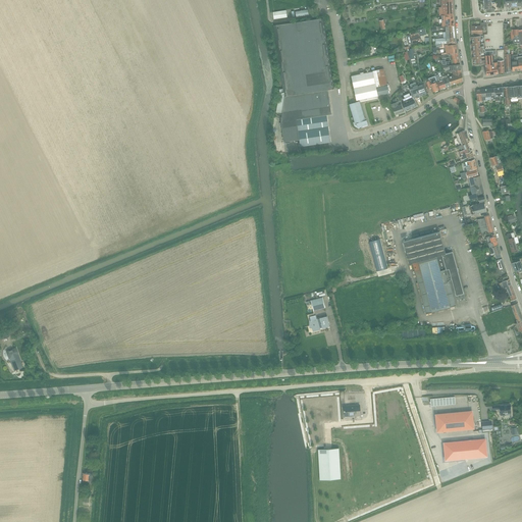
[(445,15),(454,15),(454,14),(453,0),(440,0),(441,15),(445,15)]
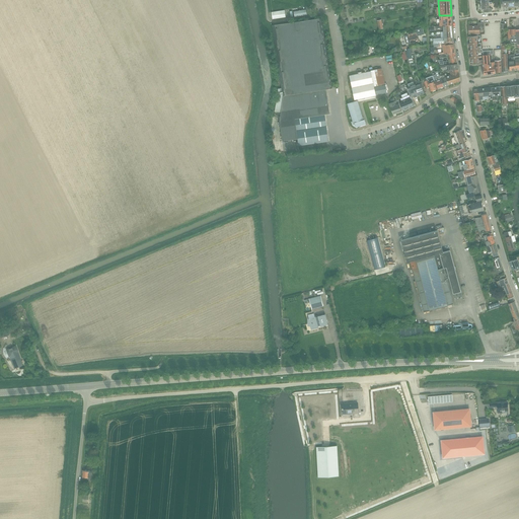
[(482,3),(482,9),(485,9),(485,12),(492,11),(492,8),(490,8),(489,2),(482,3)]
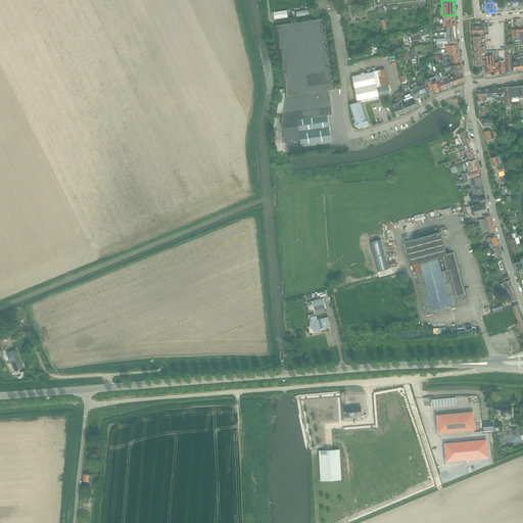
[(274,12),(274,16),(275,19),(288,17),(287,10),(274,12)]
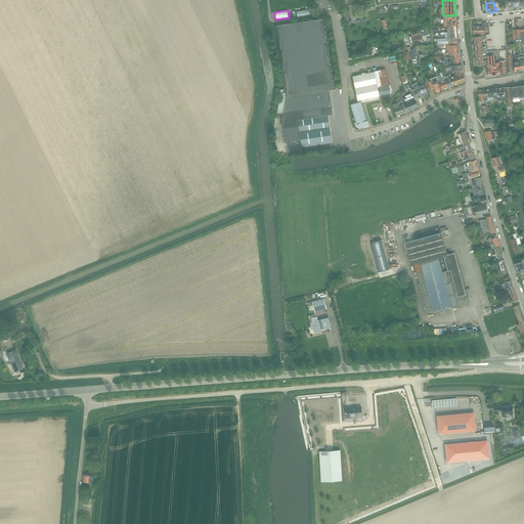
[(444,22),(444,27),(445,27),(447,27),(455,27),(455,15),(446,15),(447,22),(444,22)]
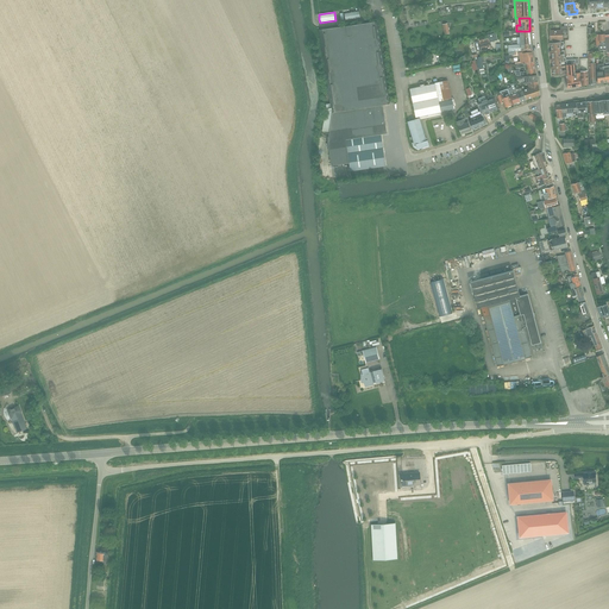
[(346,171),(385,165),(381,135),(387,133),(383,105),(389,104),(377,22),(320,30),(332,107),(326,110),(322,131),(330,132),(328,142),(332,165),(345,163),(346,171)]
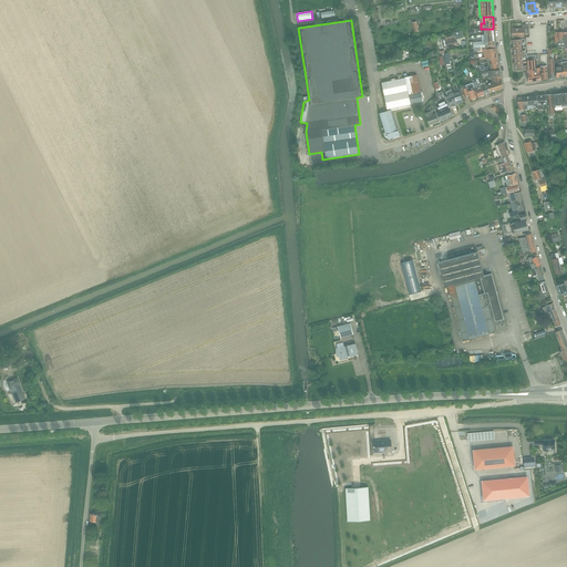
[(522,28),(512,29),(512,38),(514,38),(516,38),(524,38),(524,33),(528,32),(528,30),(528,24),(526,26),(525,26),(522,26),(522,28)]
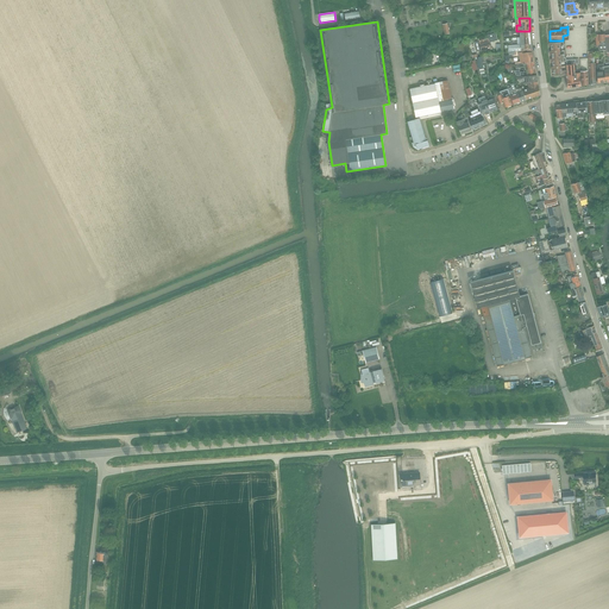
[(477,51),(482,50),(482,51),(491,49),(490,43),(497,41),(496,32),(488,35),(488,38),(479,41),(475,42),(477,51)]
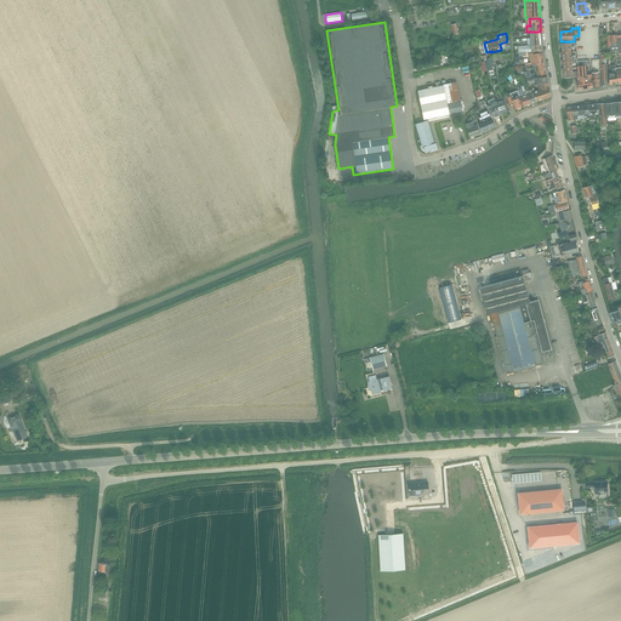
[(608,46),(617,46),(617,43),(611,41),(611,35),(608,35),(608,46)]
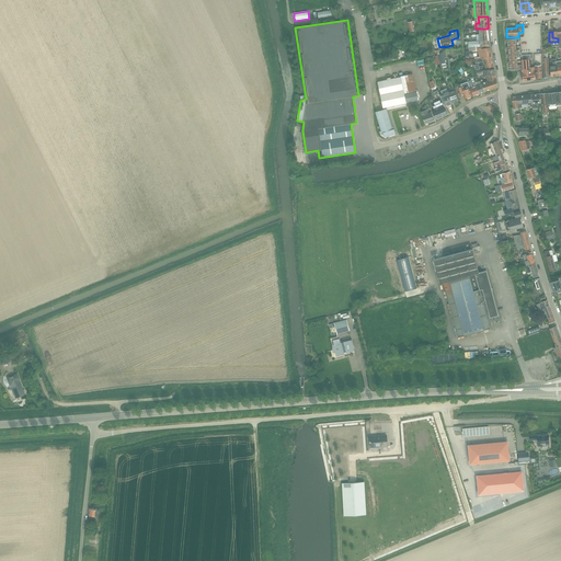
[(506,39),(505,39),(506,43),(507,43),(508,47),(516,46),(515,43),(519,42),(519,38),(518,38),(518,37),(511,37),(508,37),(508,39),(506,39)]
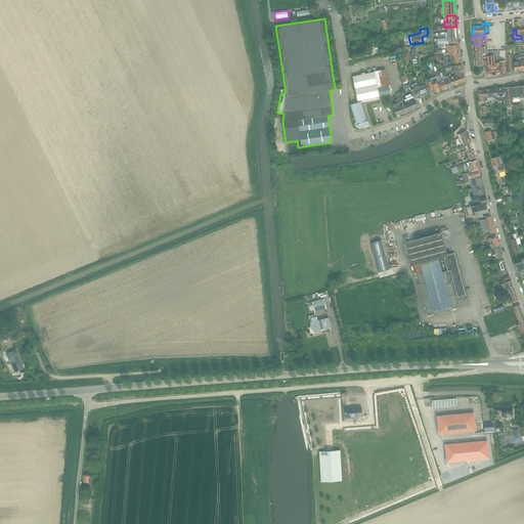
[(443,44),(457,43),(456,38),(437,39),(438,47),(443,47),(443,44)]
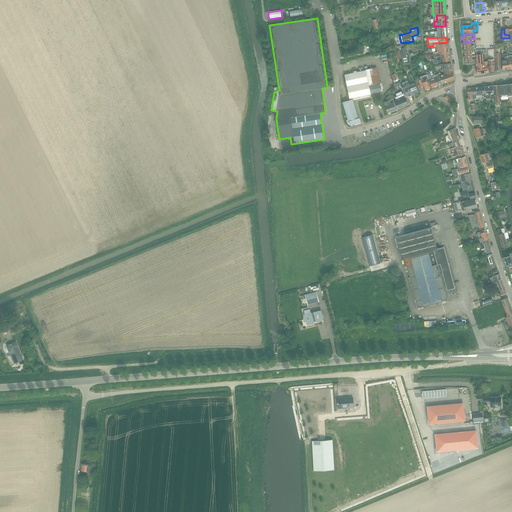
[(464,49),(463,50),(463,52),(465,52),(465,56),(472,56),(472,52),(476,52),(476,51),(476,48),(475,48),(475,49),(464,50),(464,49)]
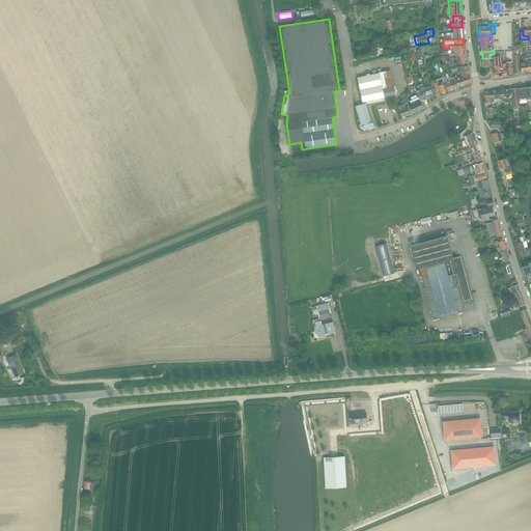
[(494,56),(494,57),(494,61),(495,64),(494,64),(495,77),(506,75),(506,63),(503,63),(502,56),(502,55),(501,52),(494,53),(494,54),(494,56)]
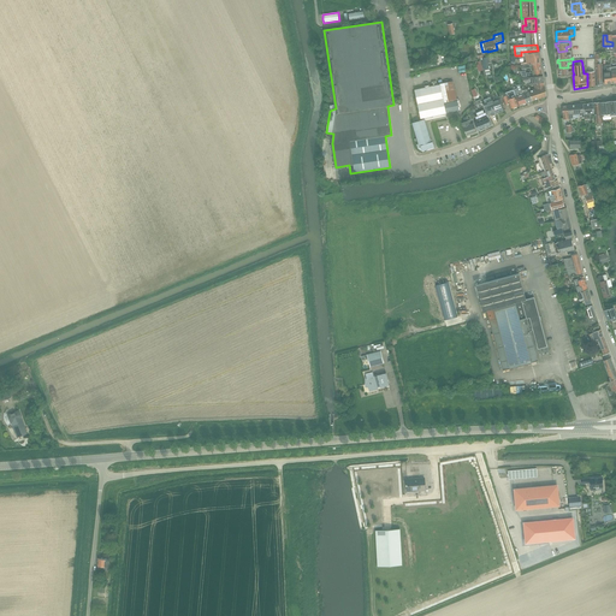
[(611,75),(611,83),(615,82),(615,65),(611,67),(610,64),(604,65),(604,69),(610,67),(610,75),(611,75)]
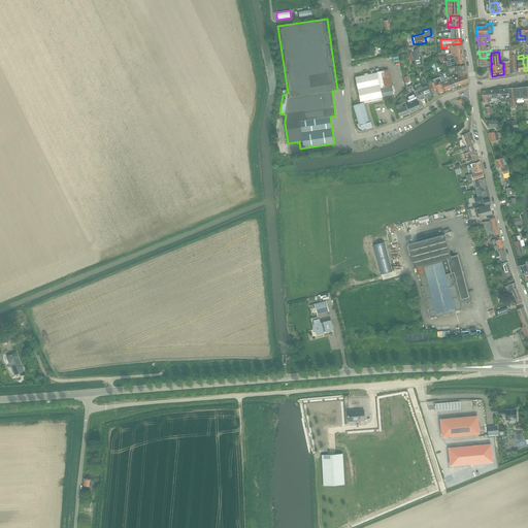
[(371,70),(377,98),(394,94),(389,69),(376,71),(377,72),(374,72),(374,69),(371,70)]
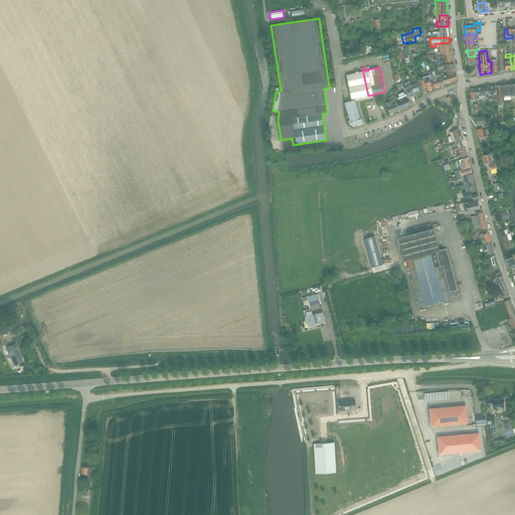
[(352,99),(368,96),(362,68),(361,68),(361,71),(347,74),(352,99)]
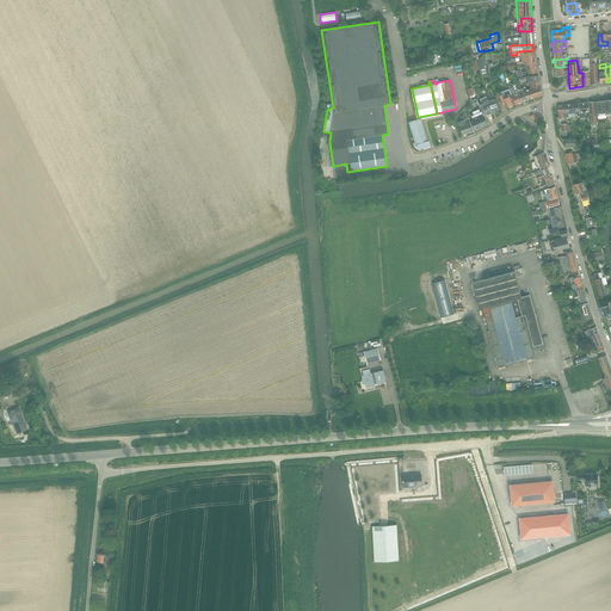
[(530,88),(524,91),(528,100),(542,96),(539,81),(530,82),(530,88)]
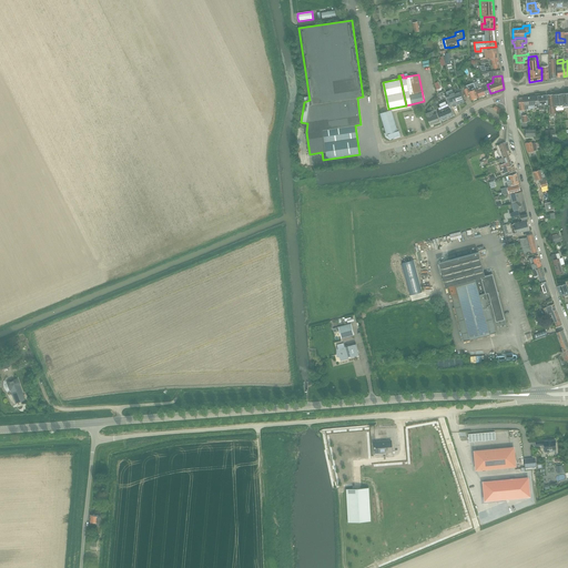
[(475,82),(474,82),(479,97),(485,94),(480,82),(479,78),(476,79),(477,81),(475,82)]
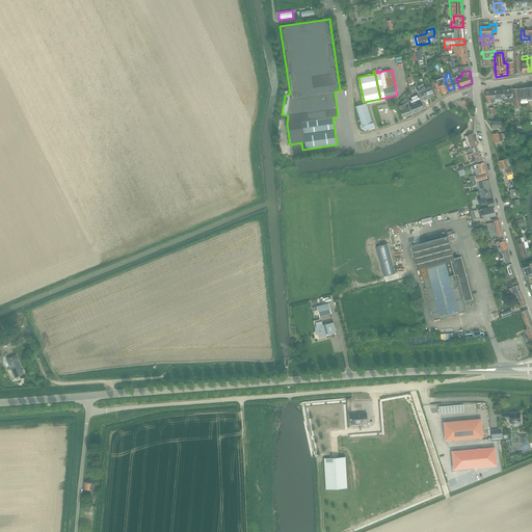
[(450,76),(451,77),(450,77),(454,88),(455,88),(459,87),(456,79),(455,76),(454,77),(453,75),(450,76)]
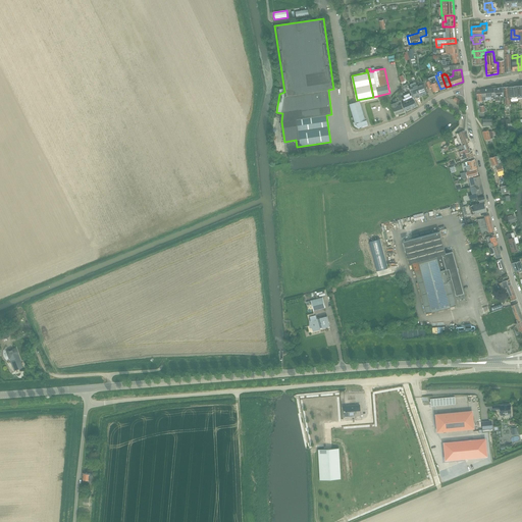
[(431,88),(433,92),(439,89),(435,76),(429,79),(430,81),(426,82),(428,89),(431,88)]
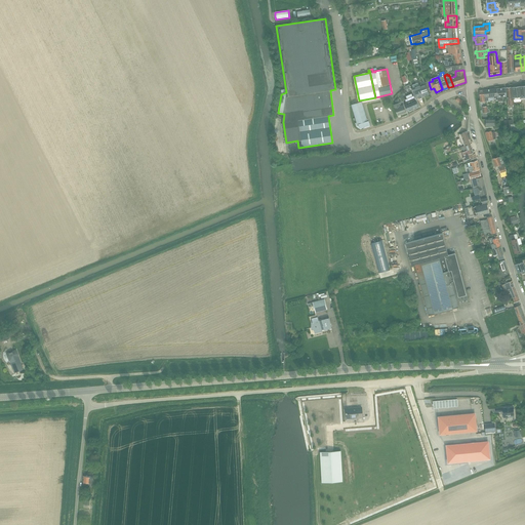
[(427,84),(420,86),(423,96),(430,94),(427,84)]
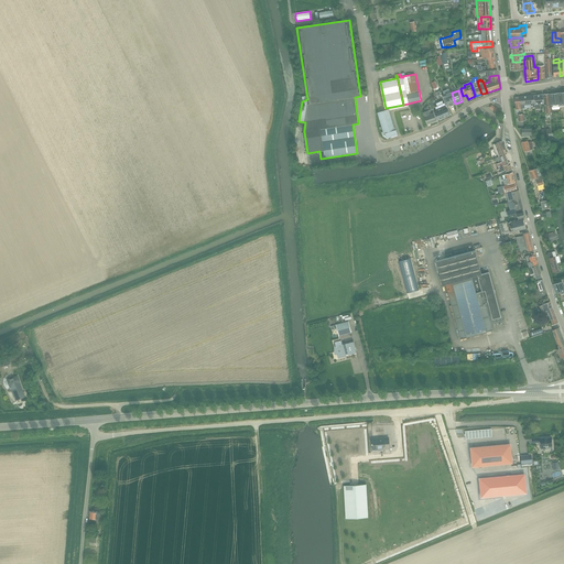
[(451,91),(442,96),(443,98),(445,102),(445,104),(446,107),(447,107),(455,104),(452,93),(451,91)]
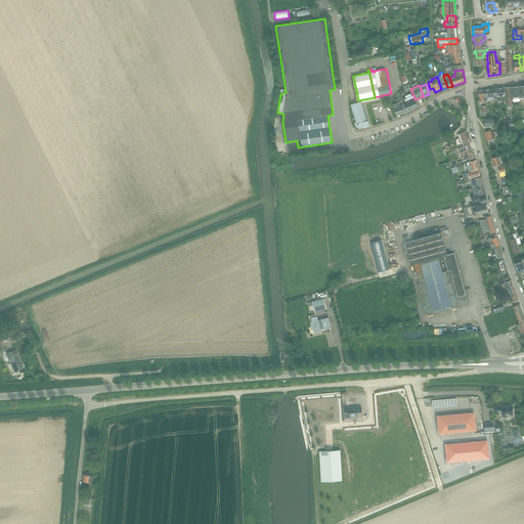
[(513,99),(520,98),(519,86),(511,87),(513,99)]
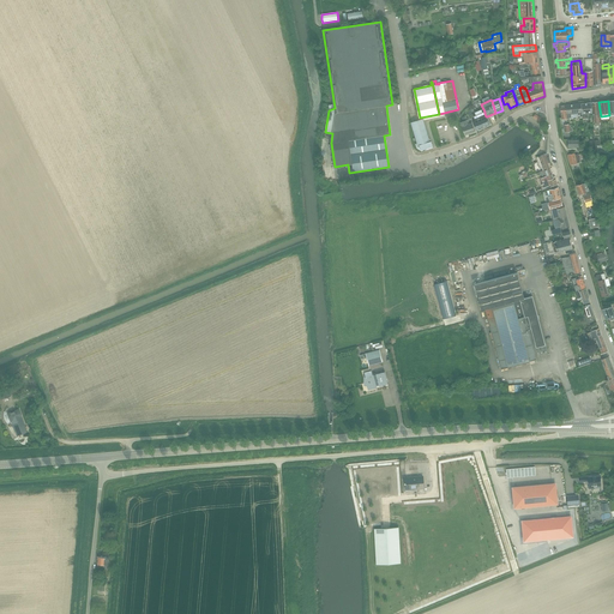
[(582,103),(583,120),(588,119),(588,114),(593,113),(591,102),(582,103)]
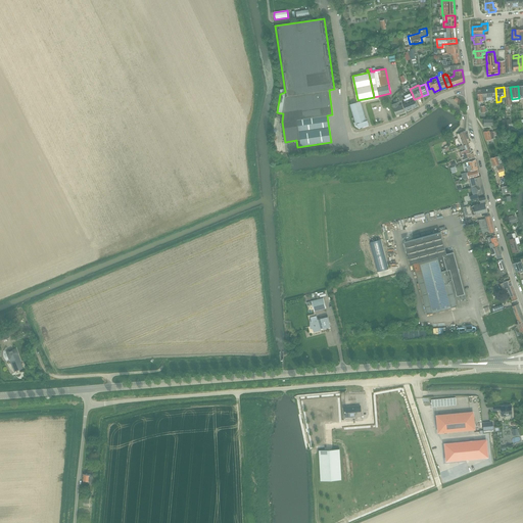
[(482,90),(483,101),(495,100),(496,102),(495,88),(482,90)]
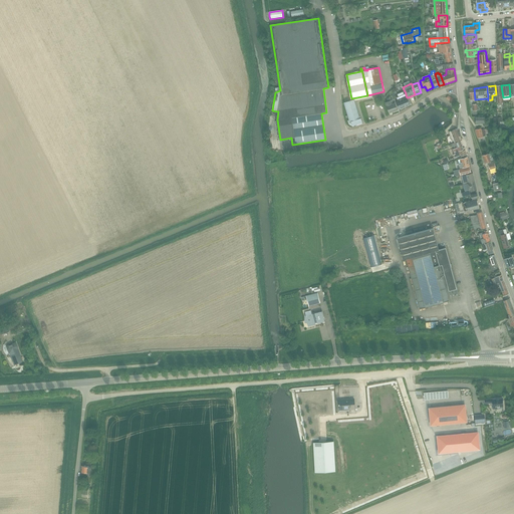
[(396,102),(399,109),(400,108),(410,104),(407,97),(406,94),(397,98),(399,101),(396,102)]
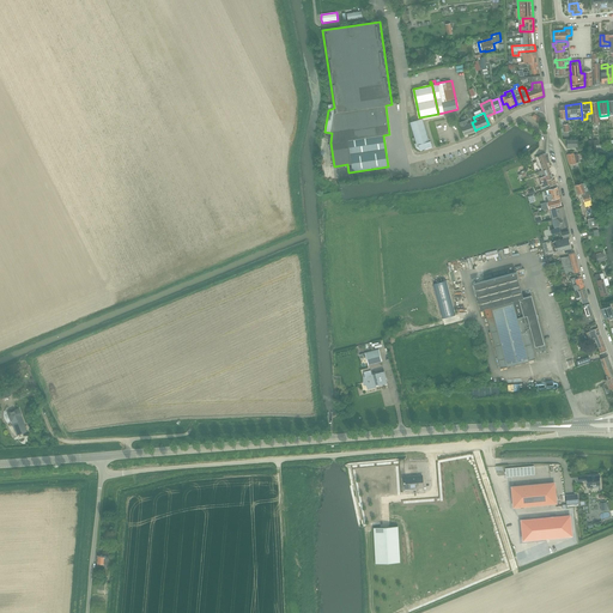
[(410,122),(414,138),(416,140),(416,143),(414,144),(416,147),(420,150),(424,149),(432,146),(430,141),(422,117),(418,119),(410,122)]
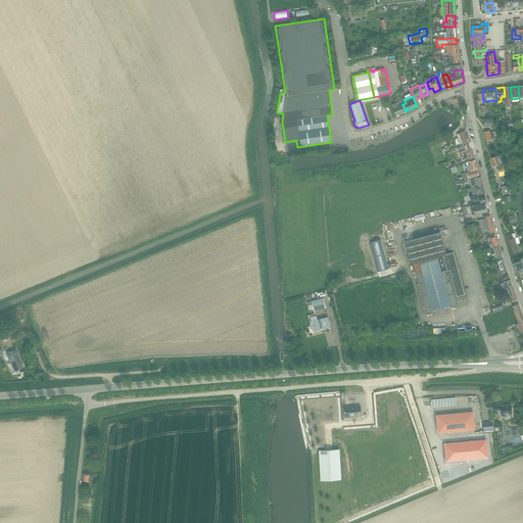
[(397,102),(392,104),(394,112),(395,114),(405,111),(402,105),(399,106),(398,106),(397,102)]
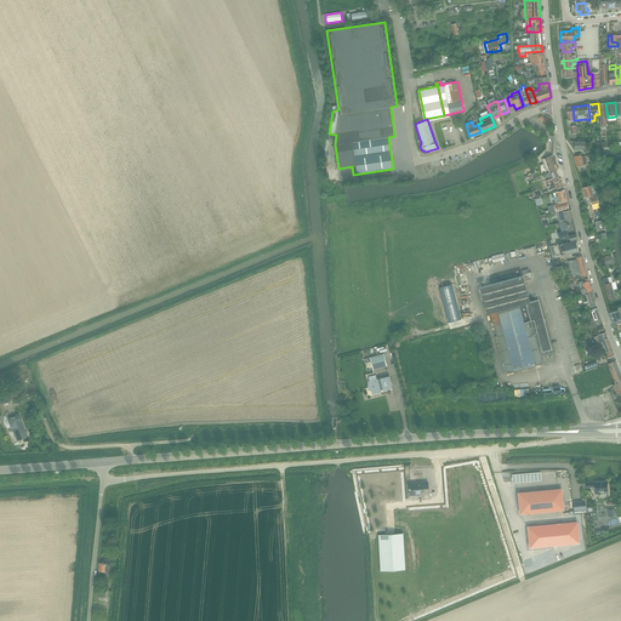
[(575,157),(576,166),(587,164),(585,155),(581,157),(581,155),(575,157)]
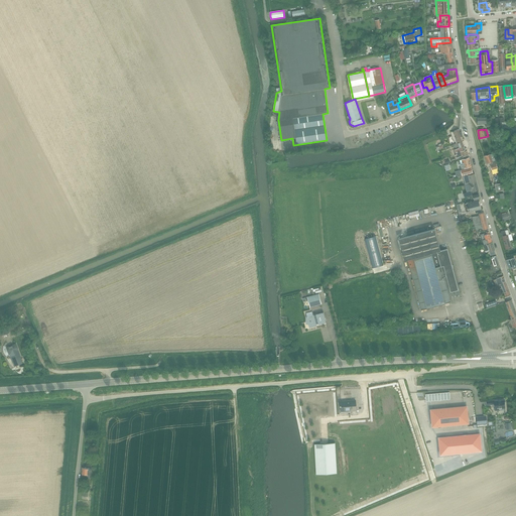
[(453,131),(457,143),(463,141),(461,137),(463,136),(462,132),(459,132),(458,130),(453,131)]
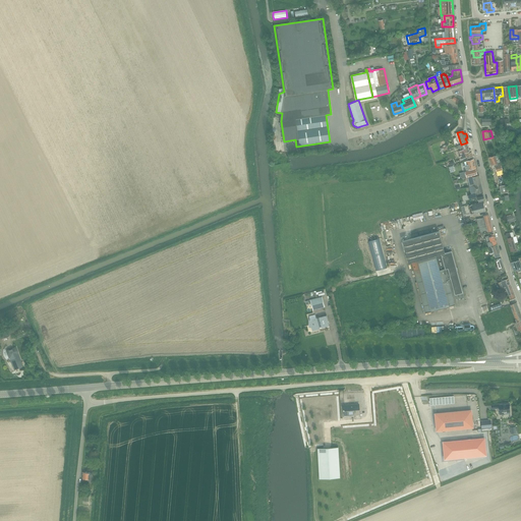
[(467,158),(473,156),(471,150),(469,151),(467,142),(461,145),(458,146),(460,151),(459,152),(461,157),(459,157),(460,160),(467,158)]
